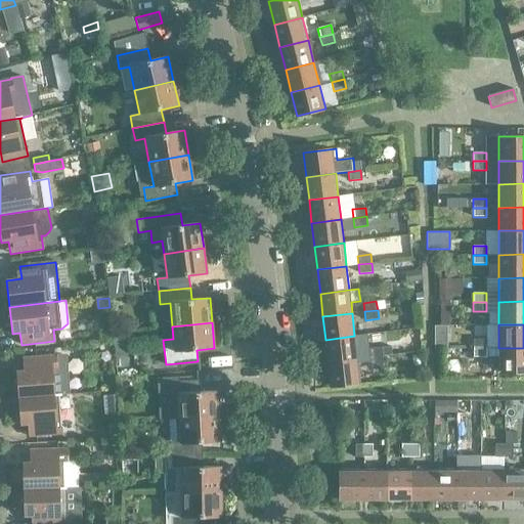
[(434,349),(442,349),(447,349),(447,325),(434,325),(434,349)]
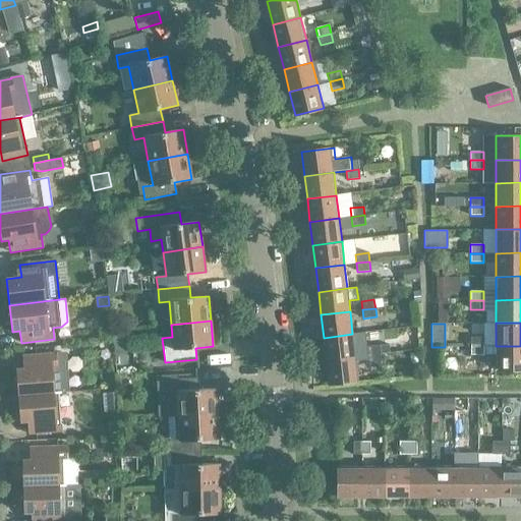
[(324,338),(327,360),(355,357),(352,334),(324,338)]
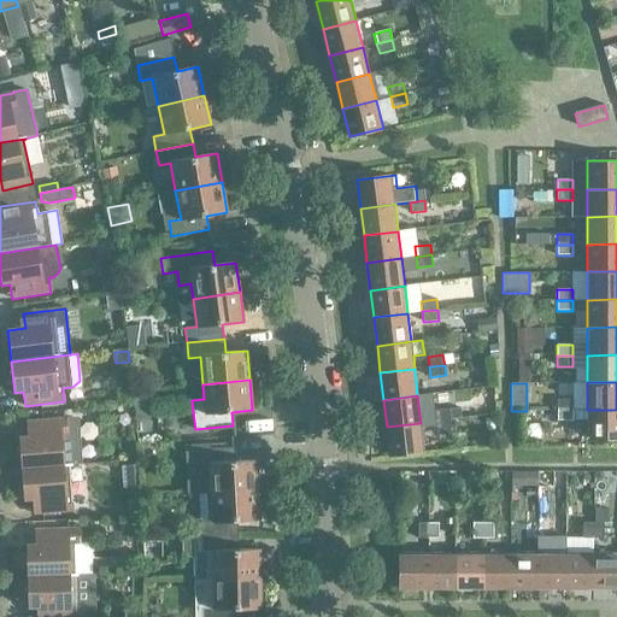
[(557,410),(573,410),(573,400),(557,400),(557,410)]
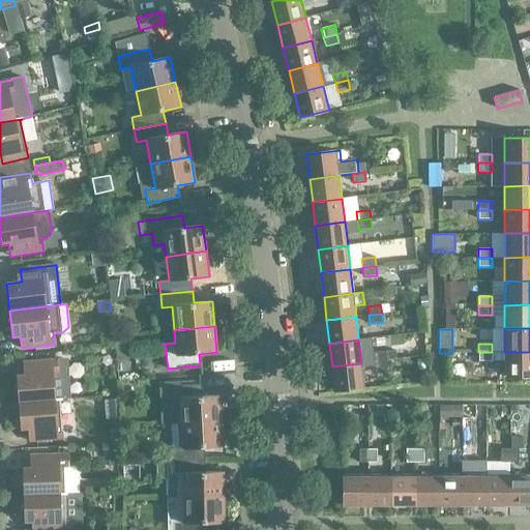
[(373,353),(374,362),(387,360),(386,351),(373,353)]
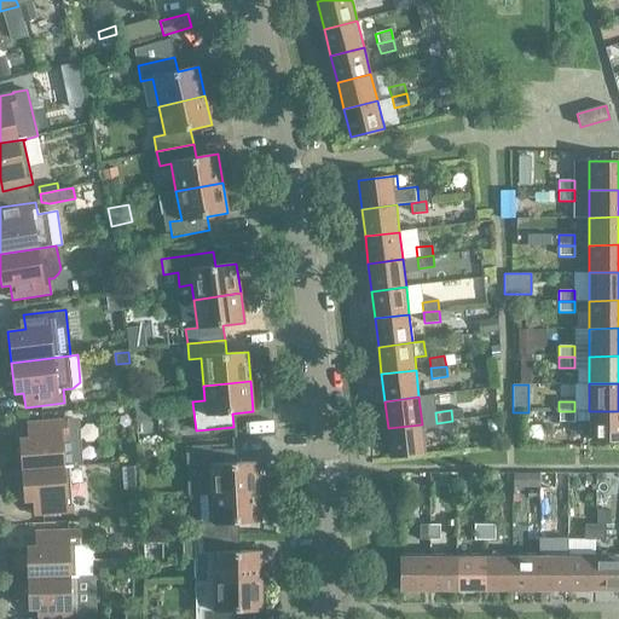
[(574,422),(574,411),(559,411),(559,422),(574,422)]
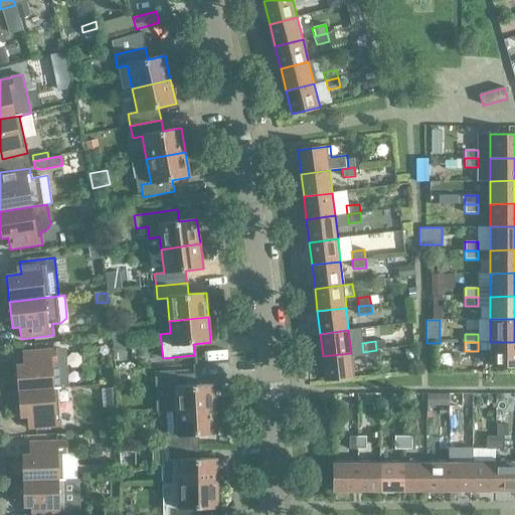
[(514,366),(514,342),(490,342),(490,366),(514,366)]
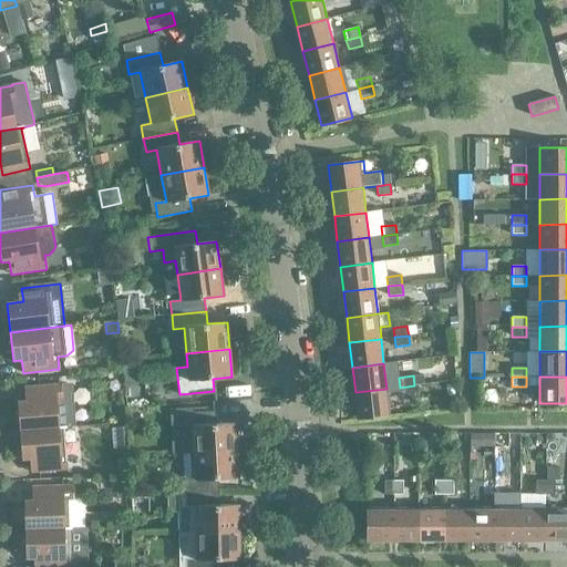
[(33,388),(33,389),(33,401),(18,402),(20,431),(66,428),(72,420),(71,409),(64,403),(64,402),(62,402),(61,385),(33,388)]
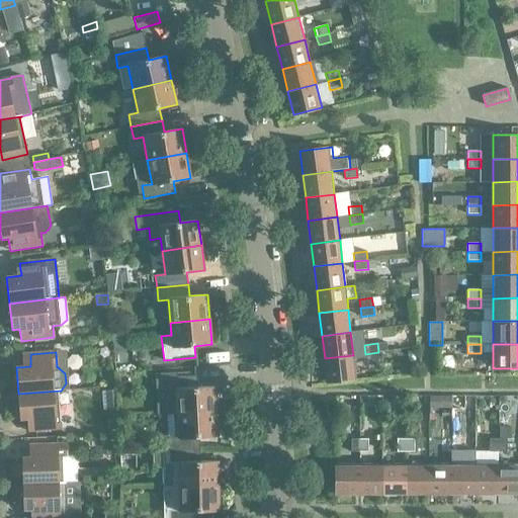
[(379,361),(378,352),(365,354),(366,362),(379,361)]
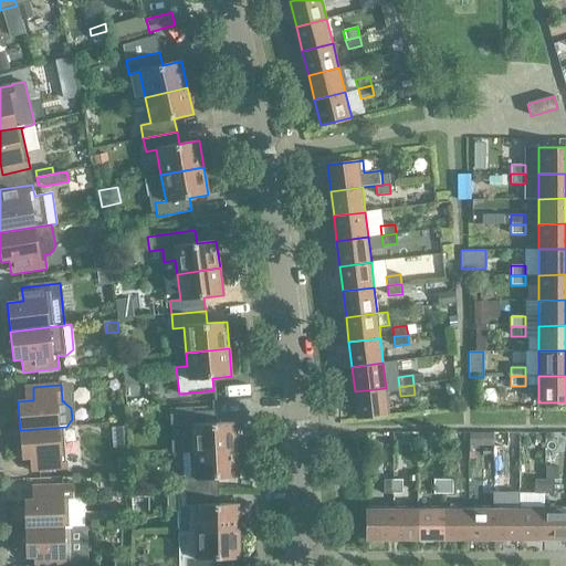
[(386,388),(355,391),(357,418),(389,415),(386,388)]
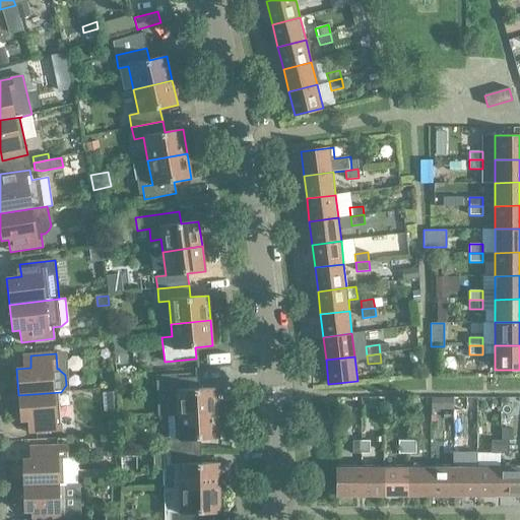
[(167,415),(168,415),(217,413),(215,388),(198,389),(197,377),(177,378),(177,374),(155,375),(156,392),(160,392),(167,397),(167,415)]
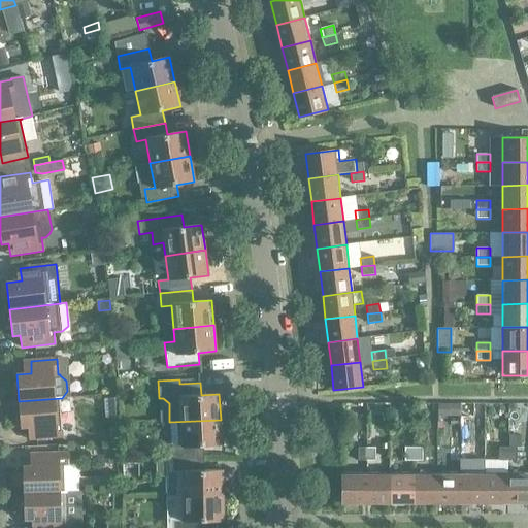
[(35,427),(36,438),(36,439),(62,437),(60,399),(62,399),(62,398),(19,401),(21,428),(35,427)]
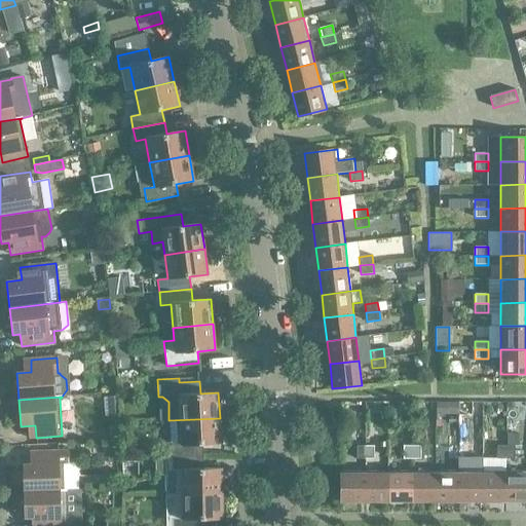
[(117,398),(107,398),(108,416),(118,416),(117,398)]
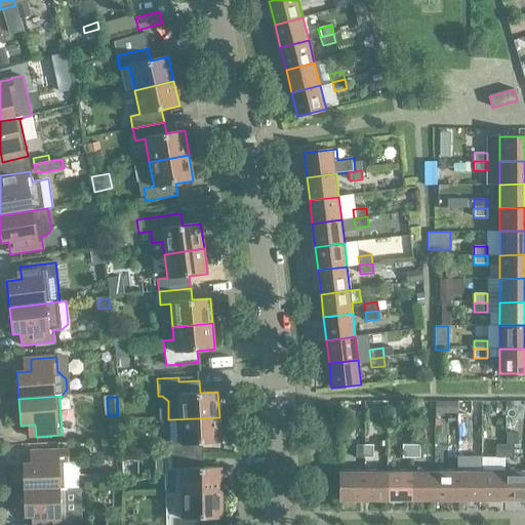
[(170,456),(203,455),(202,443),(220,443),(219,417),(169,419),(170,444),(170,456)]
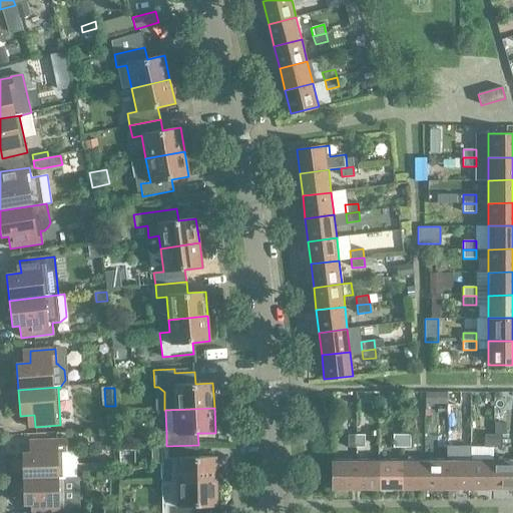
[(356,448),(356,435),(347,435),(347,448),(356,448)]
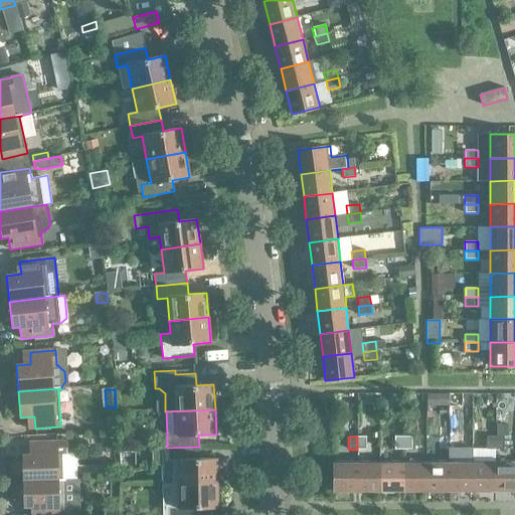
[(366,437),(357,437),(357,450),(366,450),(366,437)]
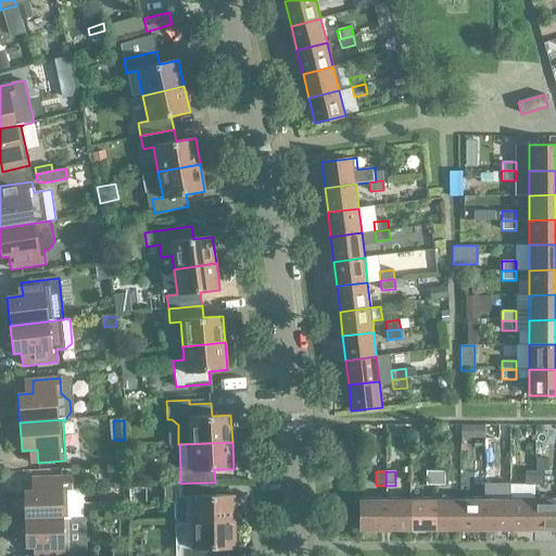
[(436,485),(436,471),(426,471),(426,485),(436,485)]
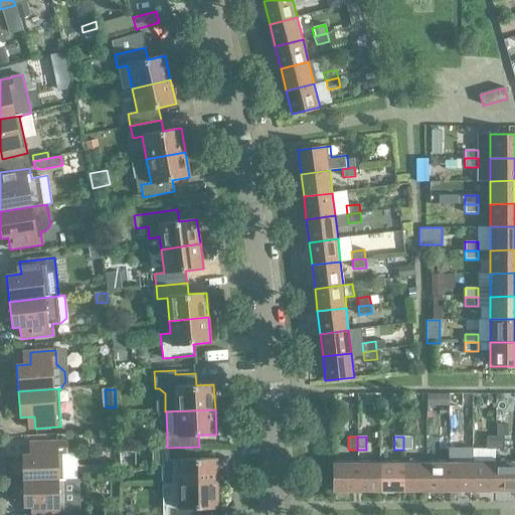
[(411,437),(403,437),(403,450),(411,450),(411,437)]
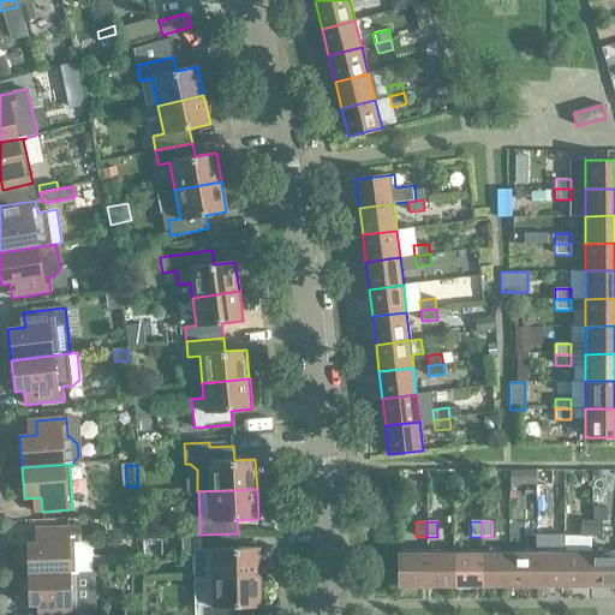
[(591,537),(591,521),(580,521),(580,537),(591,537)]
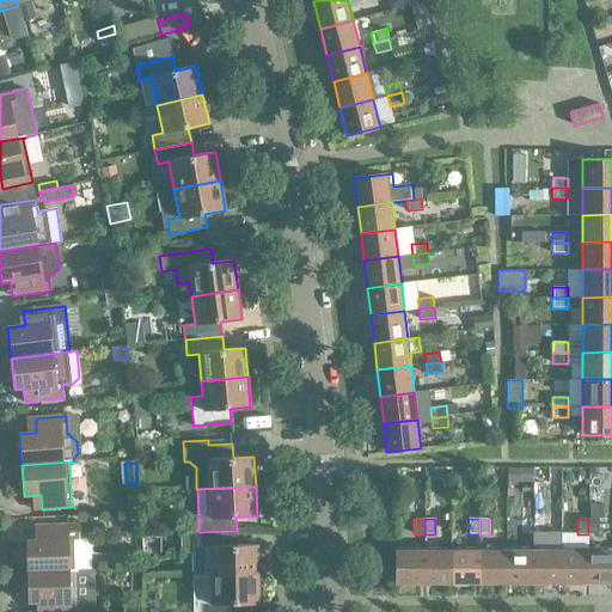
[(599,519),(588,519),(588,534),(598,534),(599,519)]
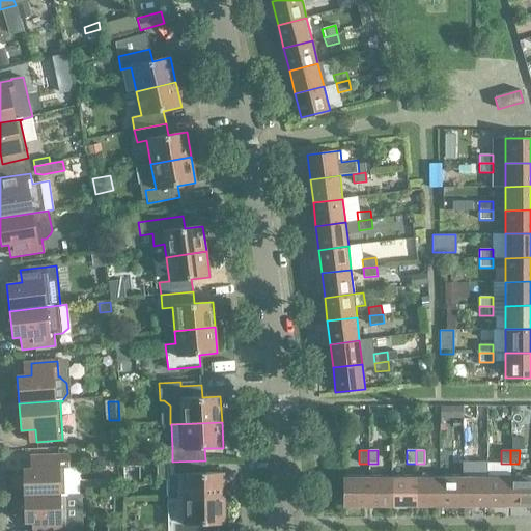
[(23,469),(24,496),(66,495),(64,495),(64,470),(68,469),(68,455),(37,456),(38,469),(23,469)]
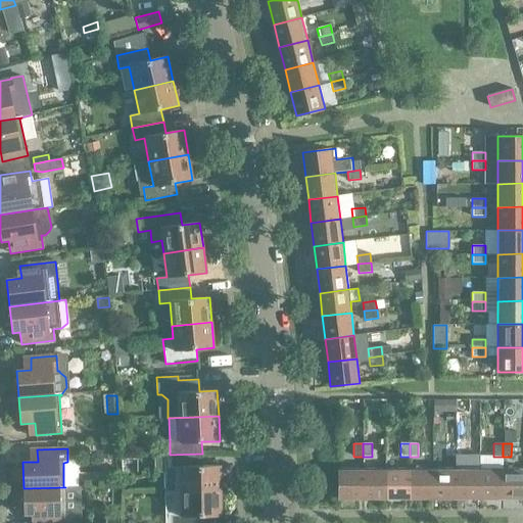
[(155,472),(164,472),(164,492),(181,492),(181,491),(221,491),(221,466),(202,466),(202,454),(170,455),(155,456),(155,472)]
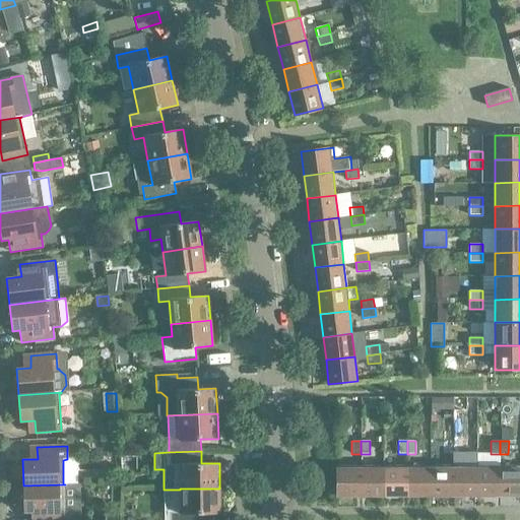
[(519,465),(500,466),(500,496),(519,495),(519,465)]
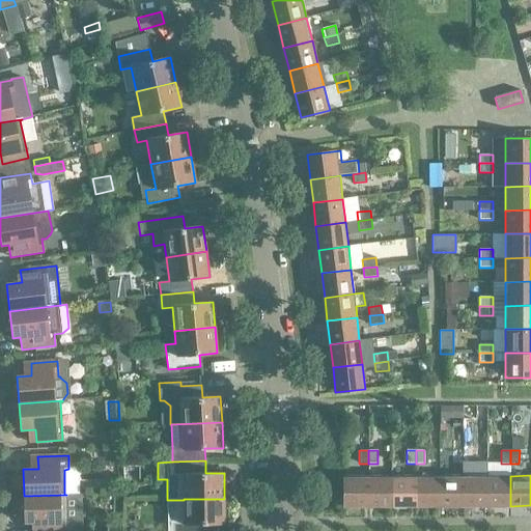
[(368,505),(368,476),(343,476),(343,505),(368,505)]
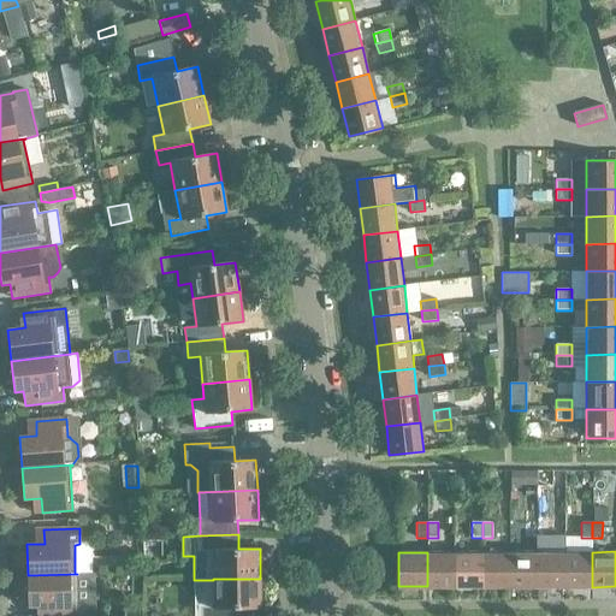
[(427,586),(455,587),(455,552),(427,552),(427,586)]
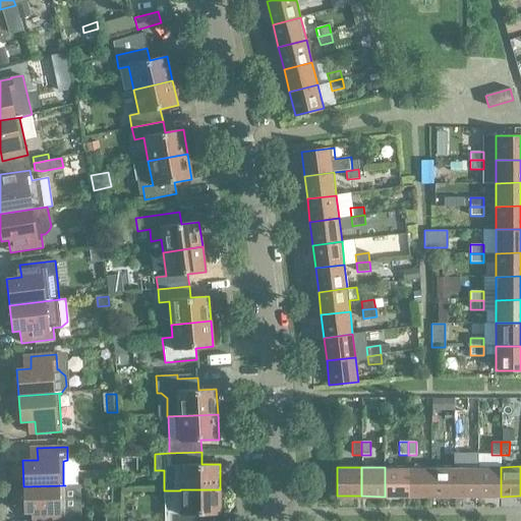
[(385,497),(408,497),(408,467),(385,467),(385,497)]
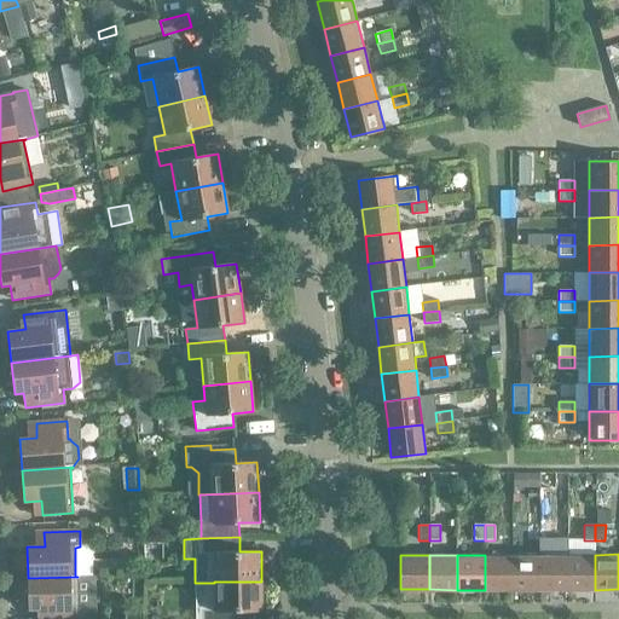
[(485,590),(513,590),(513,555),(485,555),(485,590)]
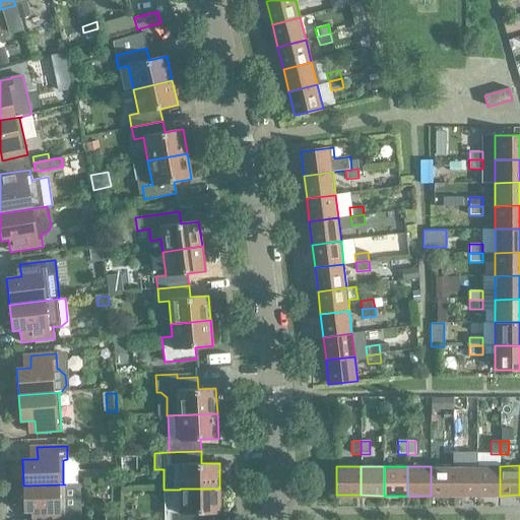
[(453,466),(431,466),(431,496),(453,496),(453,466)]
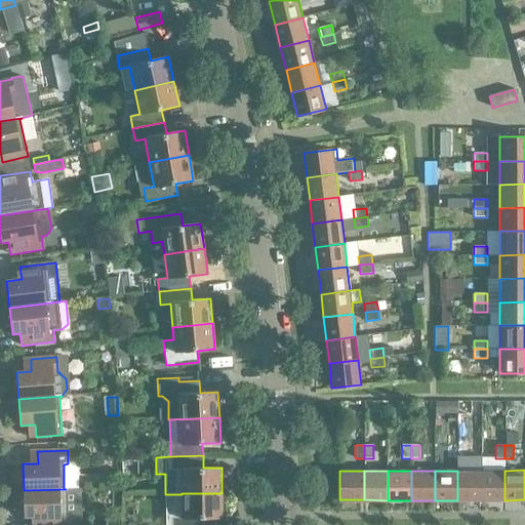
[(457,500),(481,500),(481,471),(457,471),(457,500)]
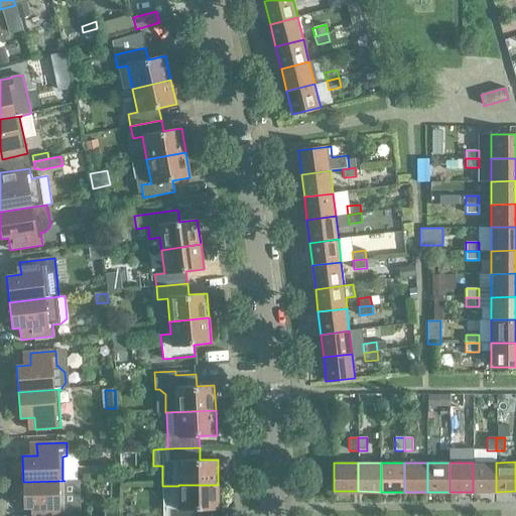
[(473,492),(496,492),(496,463),(473,463),(473,492)]
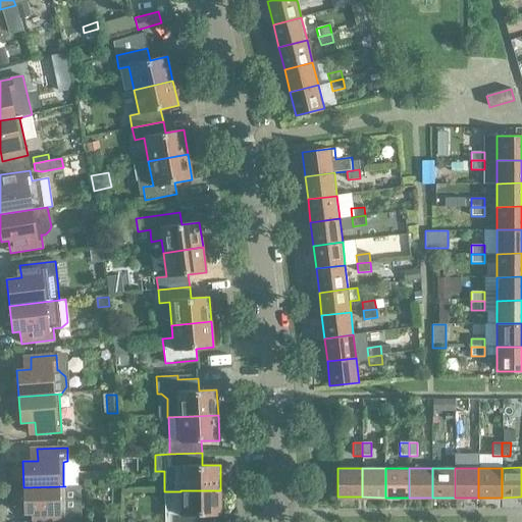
[(65,486),(23,487),(24,514),(39,514),(39,521),(64,521),(63,487),(65,487),(65,486)]
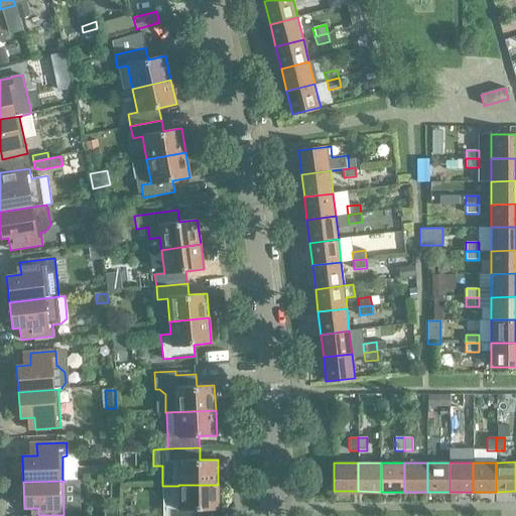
[(162,515),(200,515),(201,510),(218,509),(218,485),(178,485),(178,486),(162,486),(162,515)]
